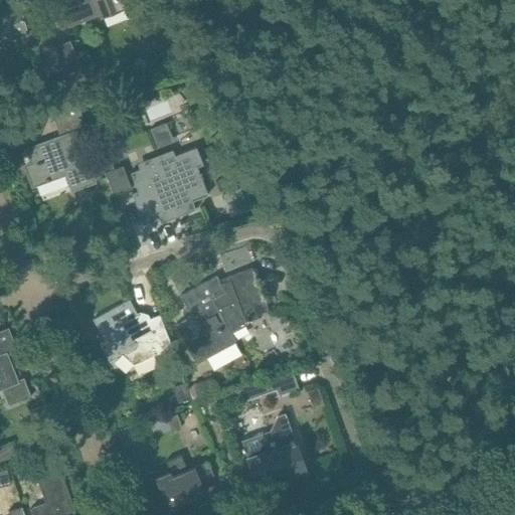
[(128,5),(125,0),(48,0),(59,27),(100,11),(102,15),(128,5)]
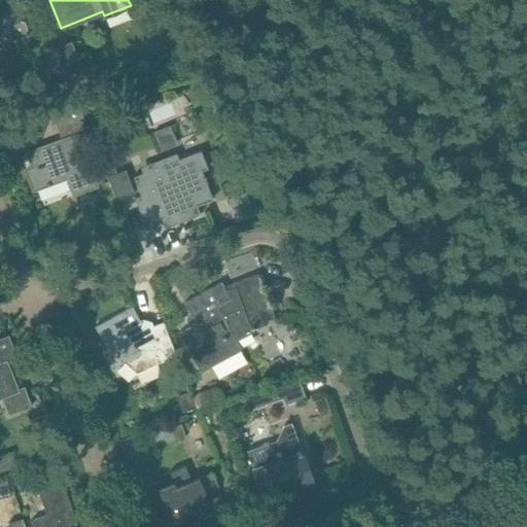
[(50,75),(64,70),(47,27),(28,31),(28,29),(26,30),(19,3),(0,7),(0,39),(14,36),(18,45),(36,40),(50,75)]
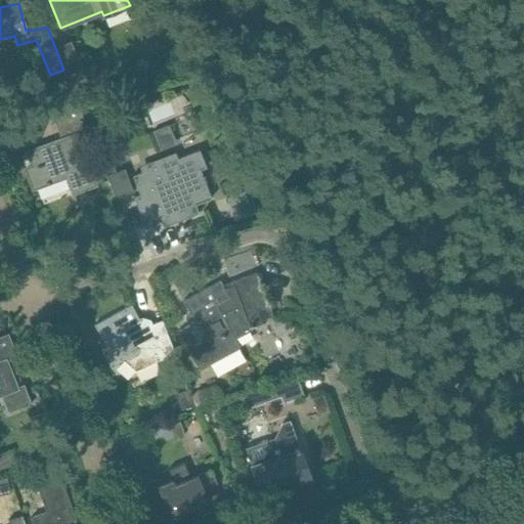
[(66,71),(73,89),(73,90),(88,84),(81,64),(66,71)]
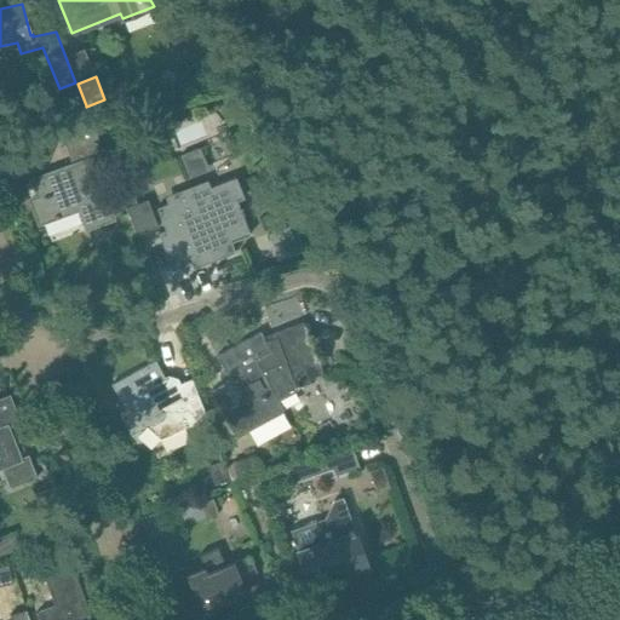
[(107,162),(92,122),(64,133),(75,165),(33,181),(39,196),(32,200),(40,223),(53,218),(55,220),(61,218),(59,216),(80,208),(87,228),(112,218),(91,160),(98,158),(101,165),(107,162)]
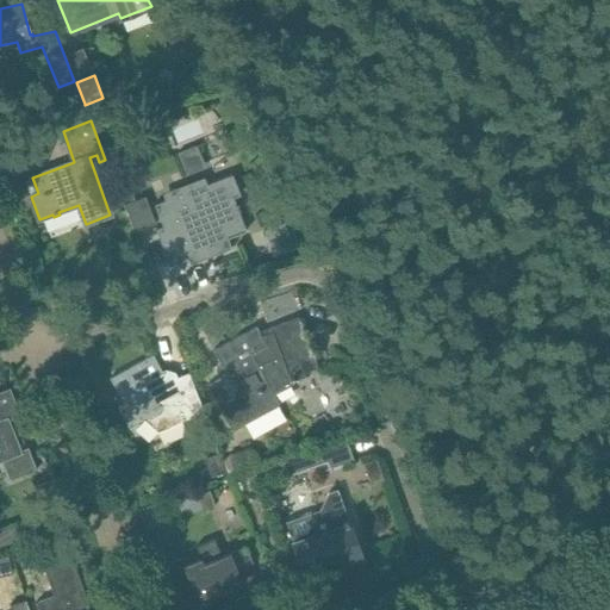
[(178,151),(187,173),(205,166),(195,144),(178,151)]
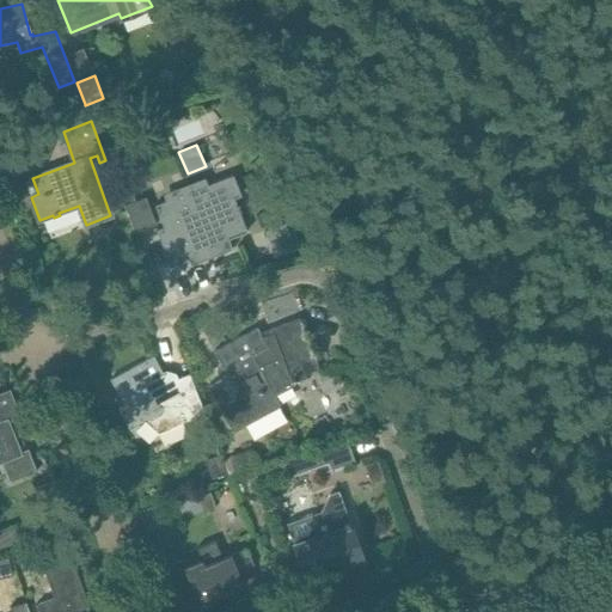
[(238,202),(230,182),(207,191),(203,184),(161,200),(164,208),(153,212),(161,233),(155,236),(170,273),(187,267),(189,271),(231,256),(227,245),(245,238),(232,204),(238,202)]
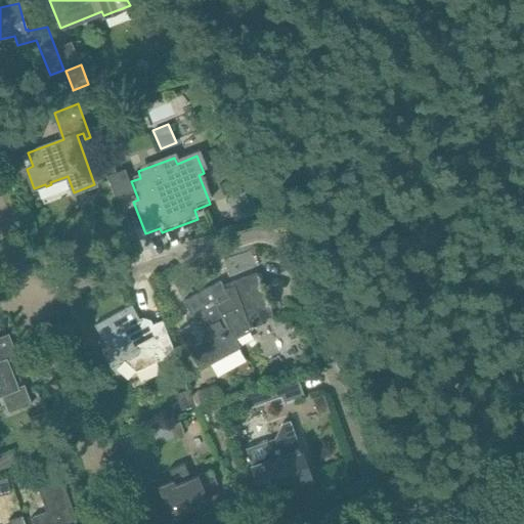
[(134,191),(125,169),(107,176),(117,199),(134,191)]
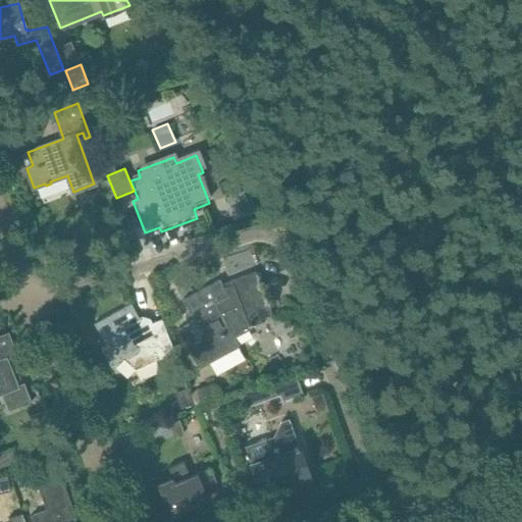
[(247,195),(209,202),(213,220),(251,214),(247,195)]
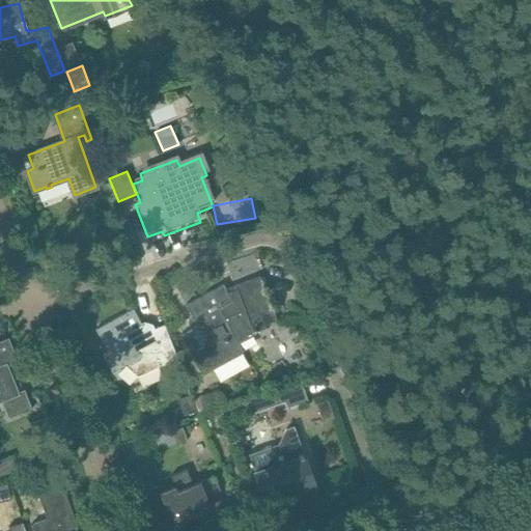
[(240,344),(254,334),(254,332),(266,328),(263,325),(277,319),(259,276),(235,285),(236,289),(227,292),(223,284),(186,305),(194,320),(190,323),(189,322),(188,322),(192,330),(182,336),(201,372),(242,351),(242,352),(243,352),(240,344)]
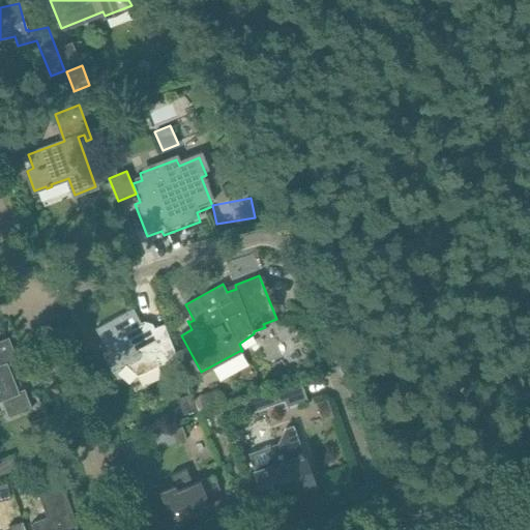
[(164,363),(166,367),(178,362),(164,325),(152,329),(151,325),(144,322),(141,323),(133,307),(95,328),(108,351),(102,354),(112,372),(113,372),(112,370),(125,362),(137,374),(164,363)]
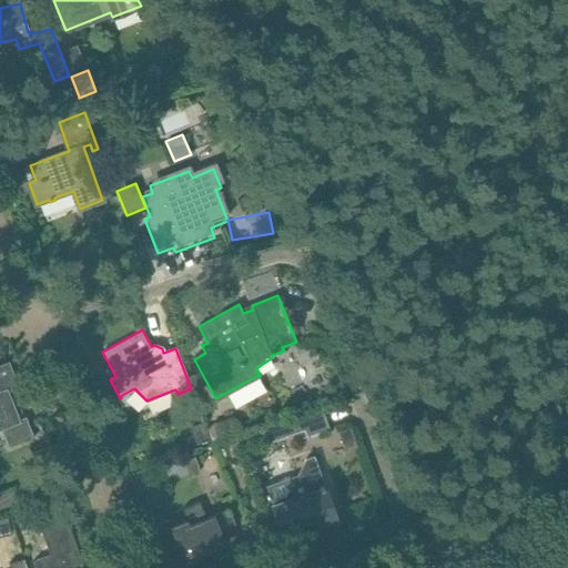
[(310,341),(294,346),(300,359),(315,353),(310,341)]
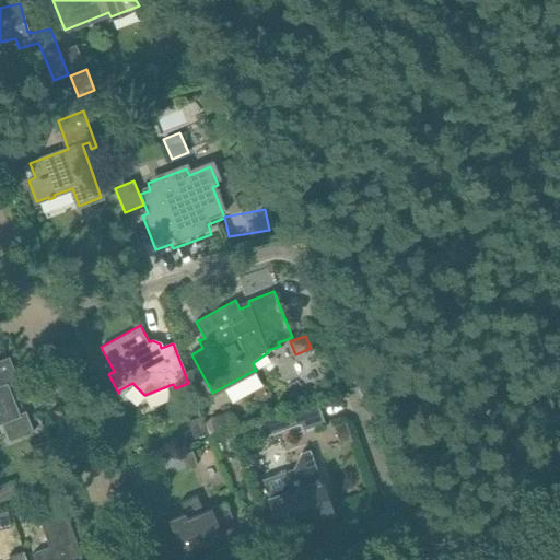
[(25,410),(18,413),(9,391),(4,392),(3,387),(19,381),(9,357),(0,360),(0,421),(1,421),(9,441),(34,431),(25,410)]
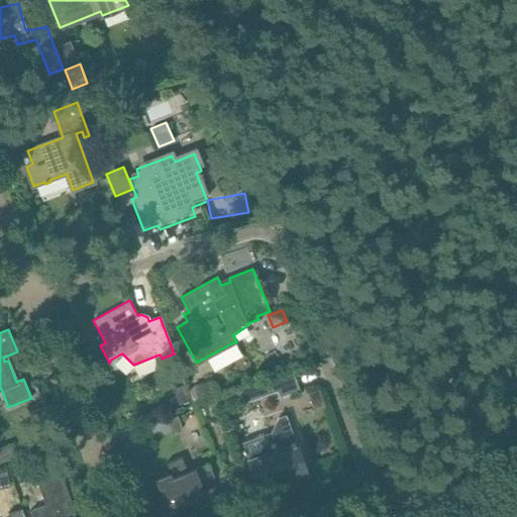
[(243,402),(278,391),(273,377),(239,389),(243,402)]
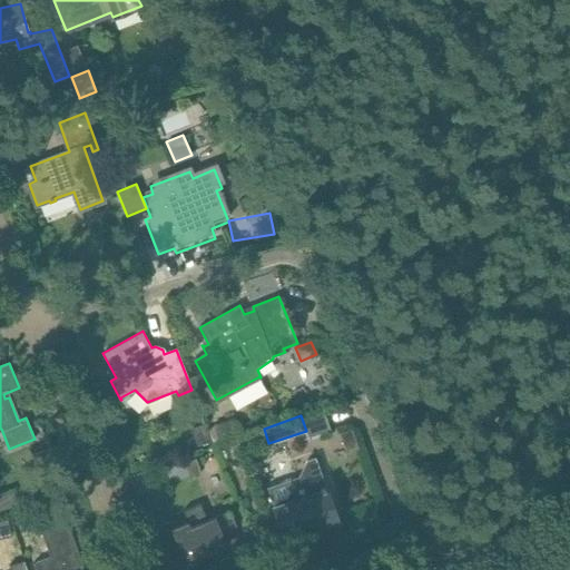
[(236,418),(214,425),(219,444),(243,436),(236,418)]
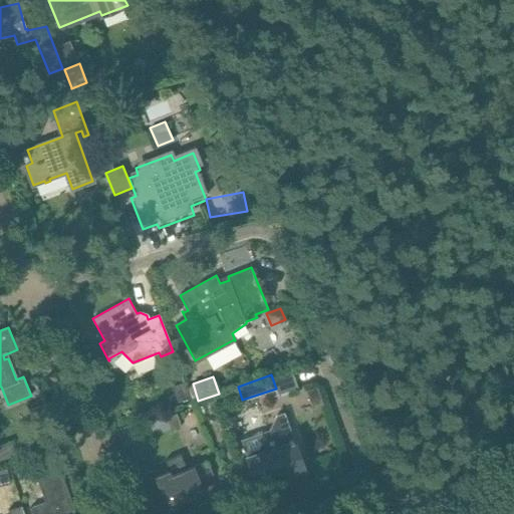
[(180,402),(190,400),(187,390),(177,393),(180,402)]
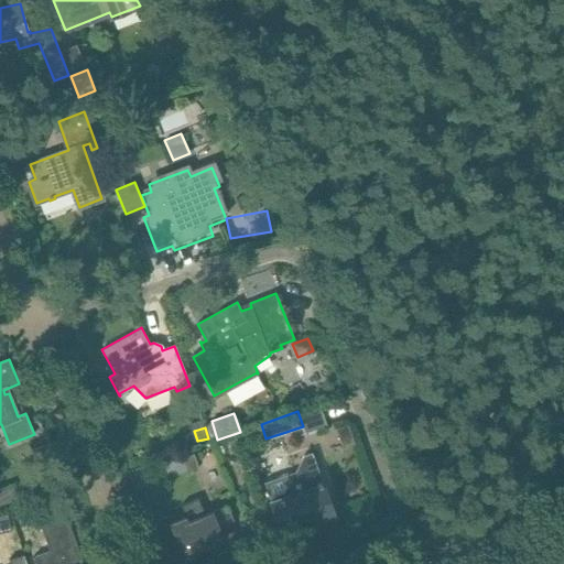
[(195,454),(183,458),(182,453),(128,470),(134,490),(199,468),(195,454)]
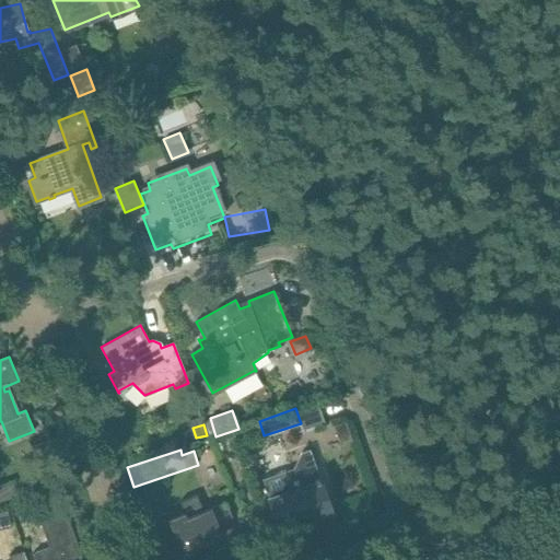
[(310,450),(301,452),(286,483),(289,491),(268,499),(279,528),(331,510),(310,450)]
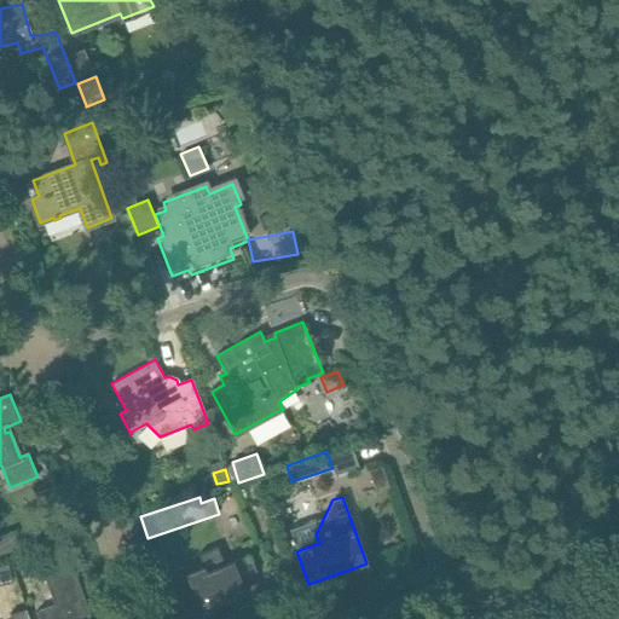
[(12,532),(0,537),(0,555),(18,548),(12,532)]
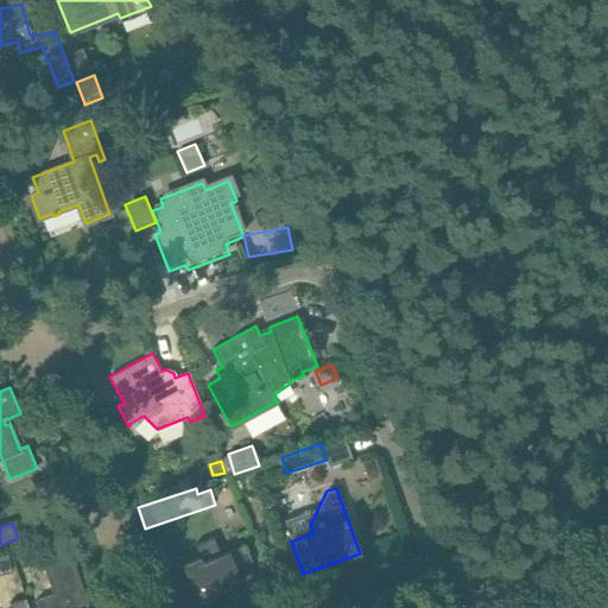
[(200,556),(182,563),(198,603),(206,601),(204,597),(242,582),(236,568),(252,561),(245,544),(221,553),(214,537),(195,544),(200,556)]
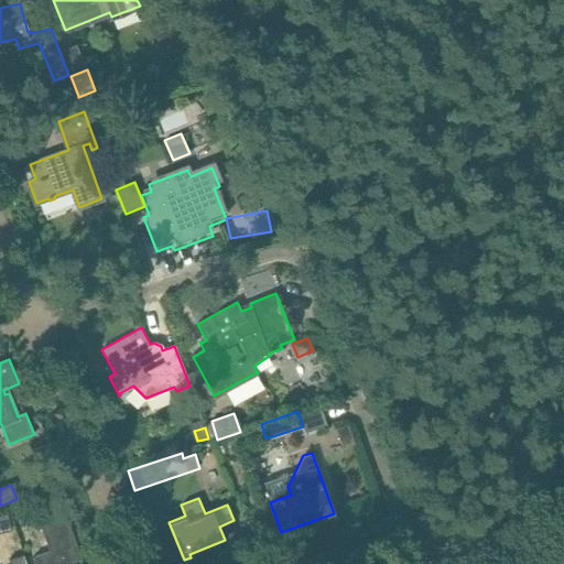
[(0,528),(12,524),(9,510),(0,512),(0,528)]
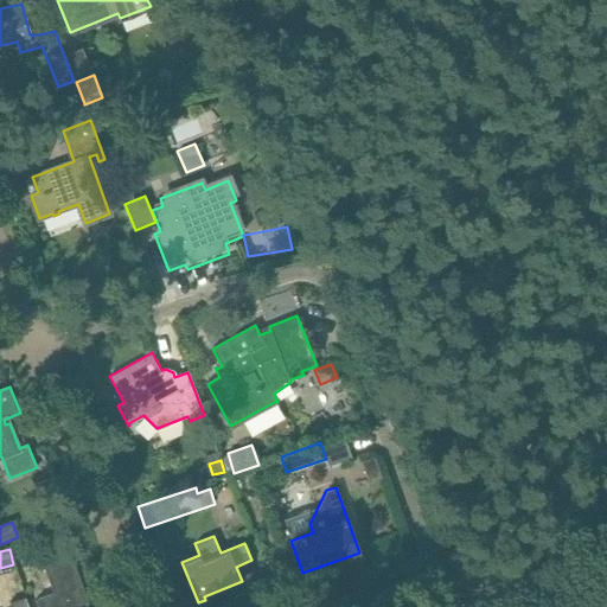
[(89,606),(70,553),(40,558),(53,593),(36,599),(38,606),(89,606)]
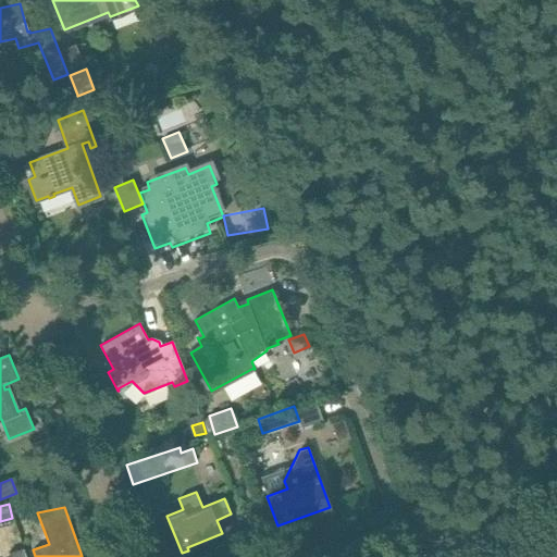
[(25,556),(22,547),(9,553),(10,556),(25,556)]
